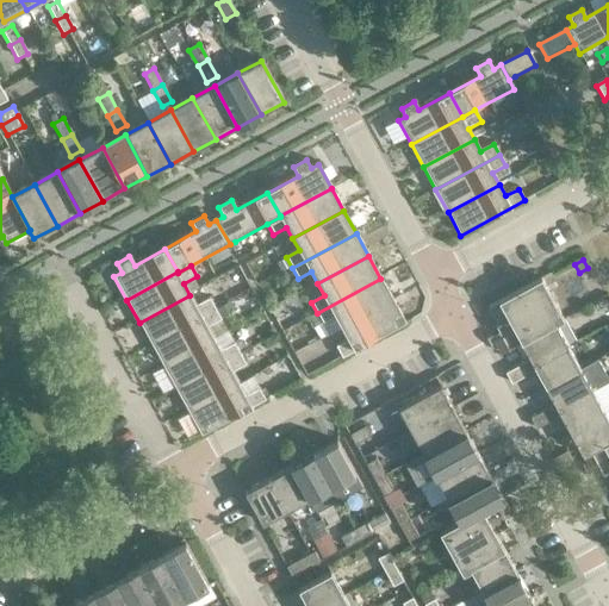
[(393,301),(380,279),(317,313),(323,324),(335,317),(342,329),(393,301)]
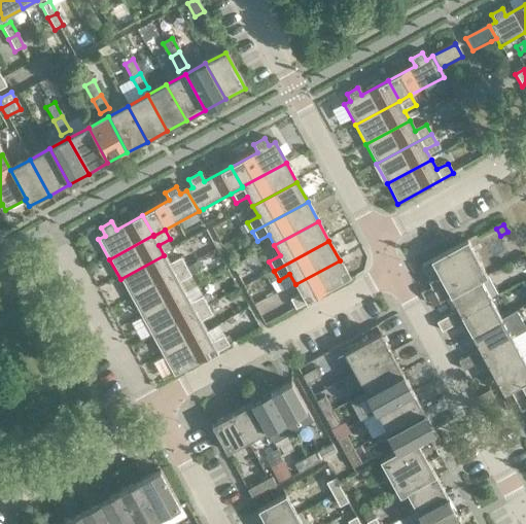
[(487,278),(467,242),(421,267),(429,282),(427,283),(430,289),(420,294),(426,305),(430,302),(432,307),(450,298),(480,281),(487,278)]
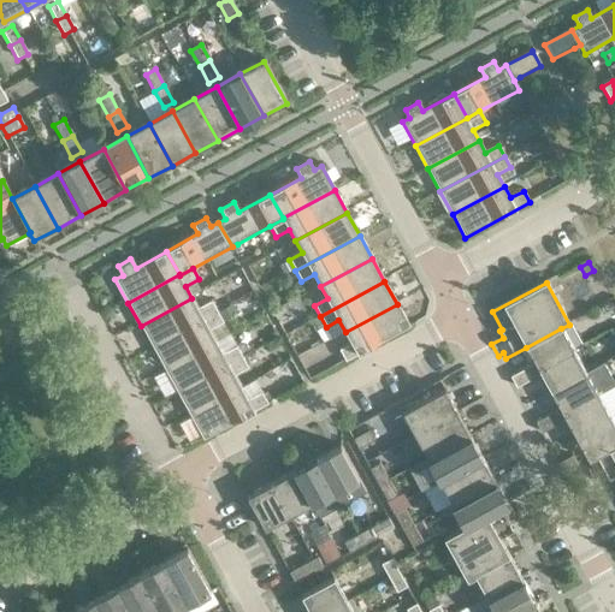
[(199,309),(191,298),(141,326),(153,349),(217,313),(211,302),(199,309)]
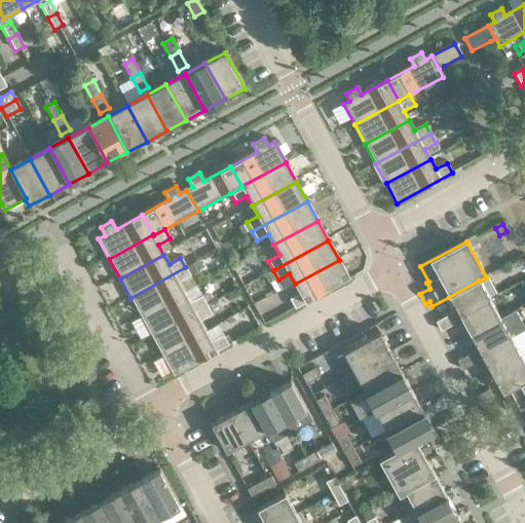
[(349,279),(339,260),(295,284),(300,294),(289,300),(295,310),(349,279)]
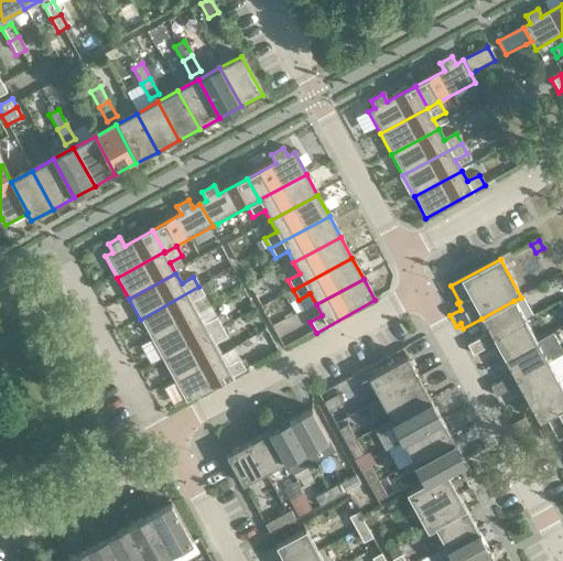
[(204,294),(215,288),(210,280),(199,287),(204,294)]
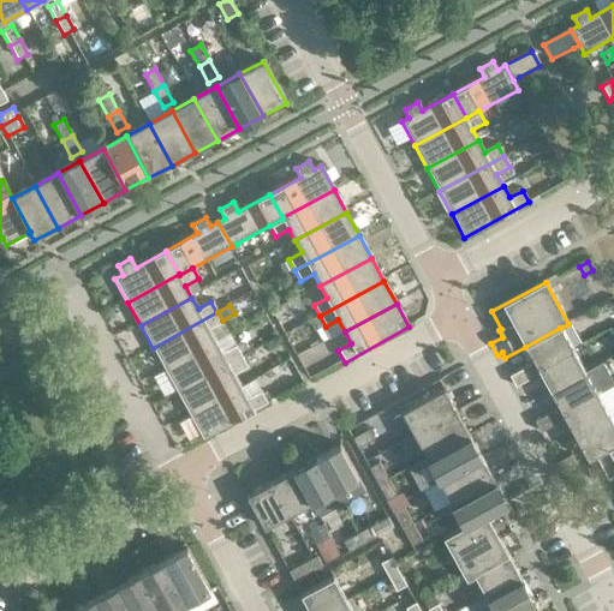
[(222,324),(216,312),(153,348),(165,371),(216,342),(209,330),(222,324)]
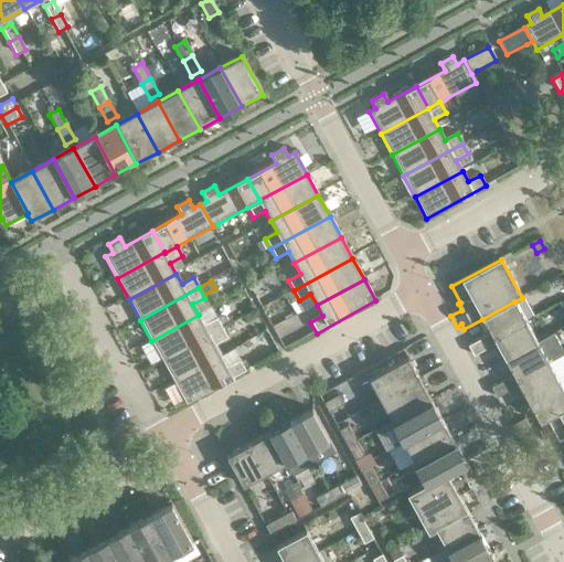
[(482,319),(491,335),(493,340),(525,322),(514,301),(482,319)]
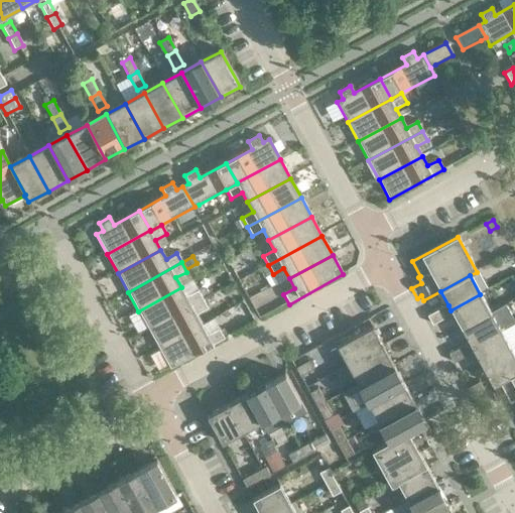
[(186,297),(181,287),(138,311),(143,321),(148,330),(203,300),(198,291),(186,297)]
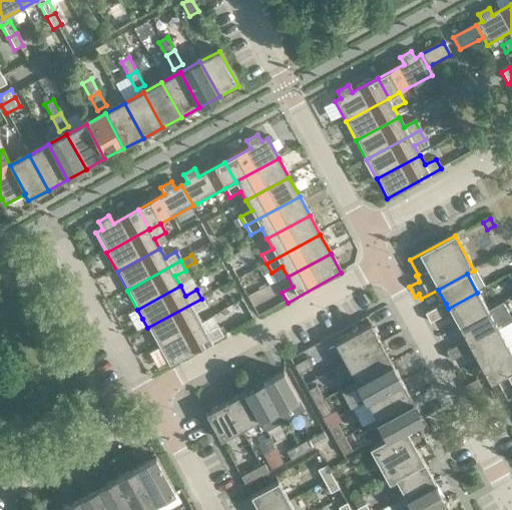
[(487,312),(477,293),(448,309),(446,304),(435,310),(440,319),(451,313),(459,328),(487,312)]
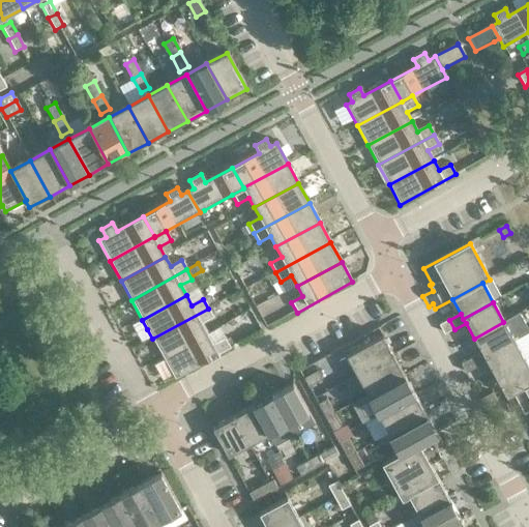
[(213,318),(208,309),(152,339),(164,358),(208,334),(202,324),(213,318)]
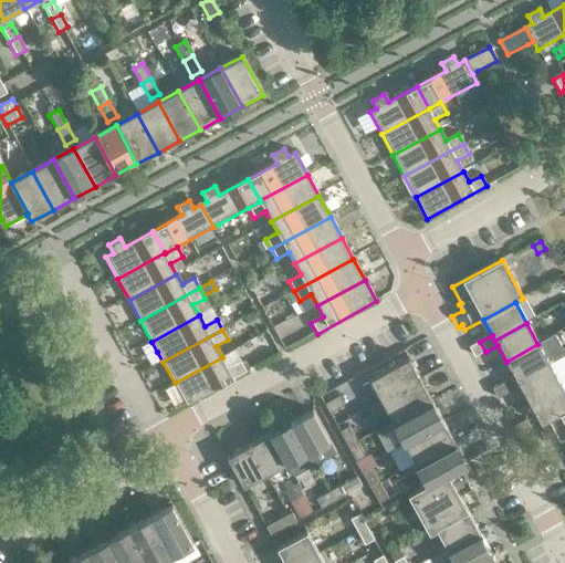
[(485,352),(480,342),(469,347),(474,358),(485,352)]
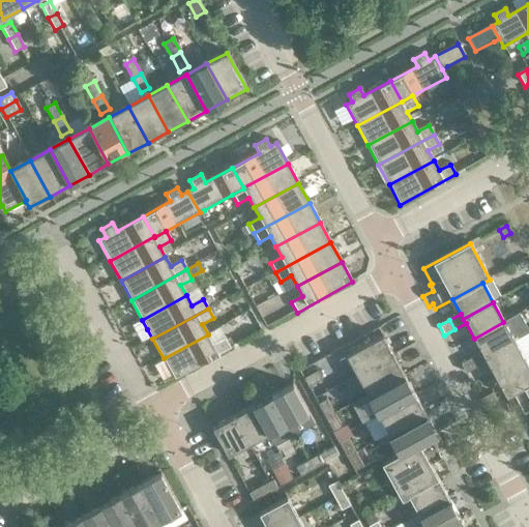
[(515,342),(503,322),(474,339),(481,353),(471,359),(476,369),(488,362),(485,358),(515,342)]
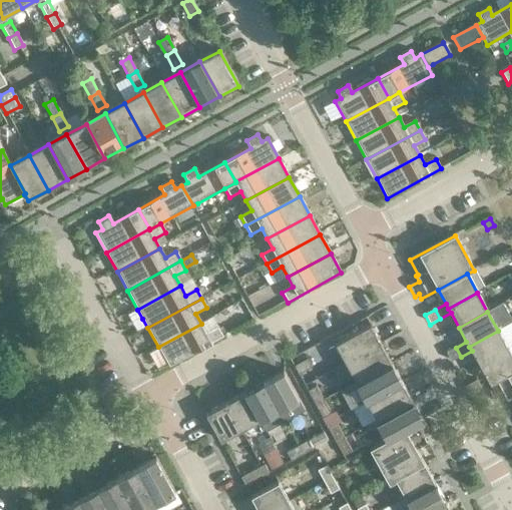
[(206,334),(201,324),(158,347),(169,367),(222,338),(217,328),(206,334)]
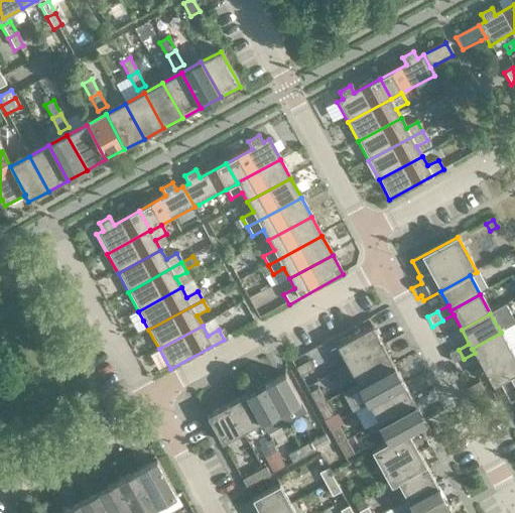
[(383,348),(372,328),(337,347),(348,367),(383,348)]
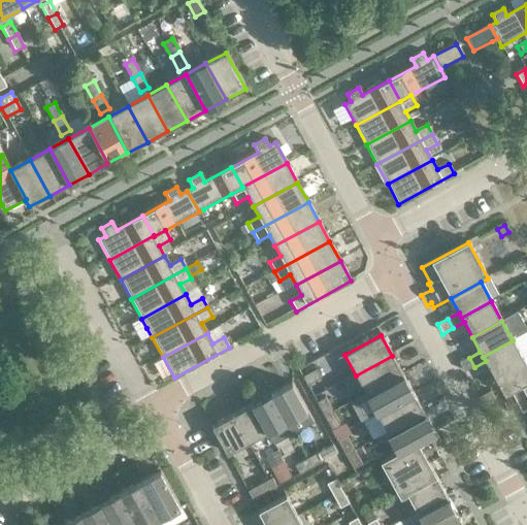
[(523,360),(513,340),(483,357),(486,361),(493,376),(523,360)]
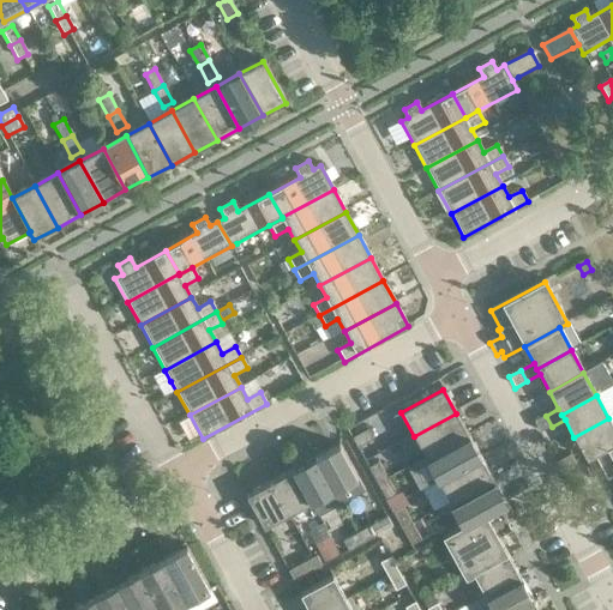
[(468,435),(456,414),(414,436),(426,459),(468,435)]
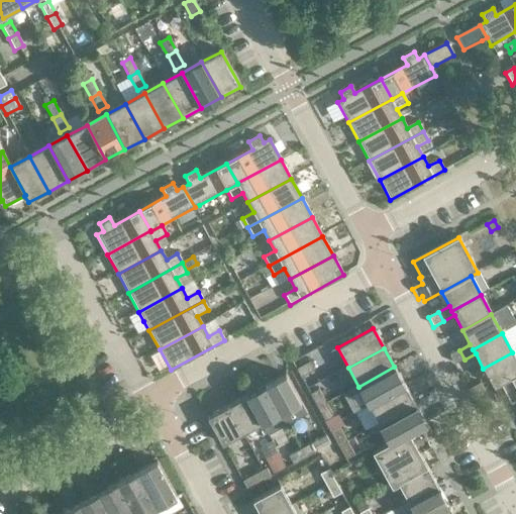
[(465,360),(459,350),(448,356),(453,366),(465,360)]
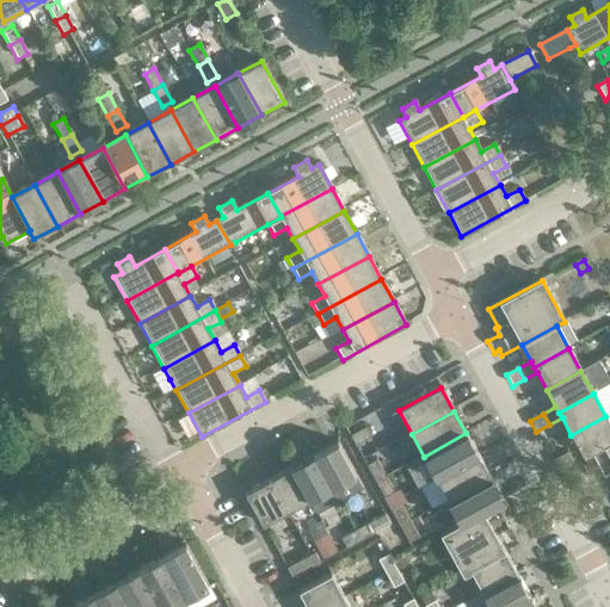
[(609,423),(605,416),(571,435),(584,458),(595,452),(595,451),(609,443),(609,423)]
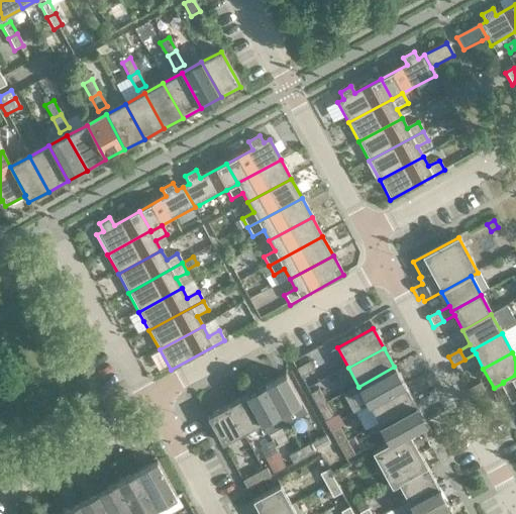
[(314,371),(310,363),(296,370),(301,379),(314,371)]
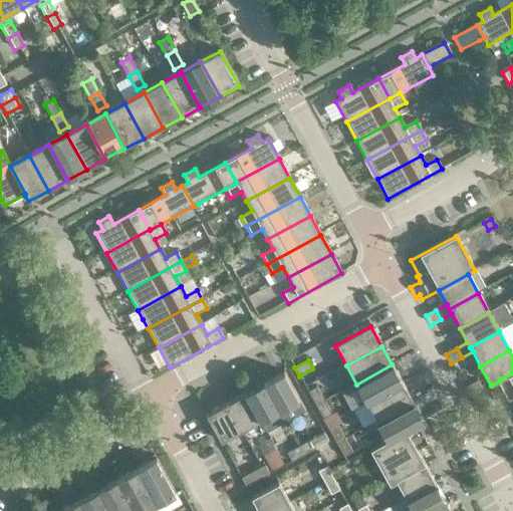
[(402,384),(392,364),(356,385),(366,403),(402,384)]
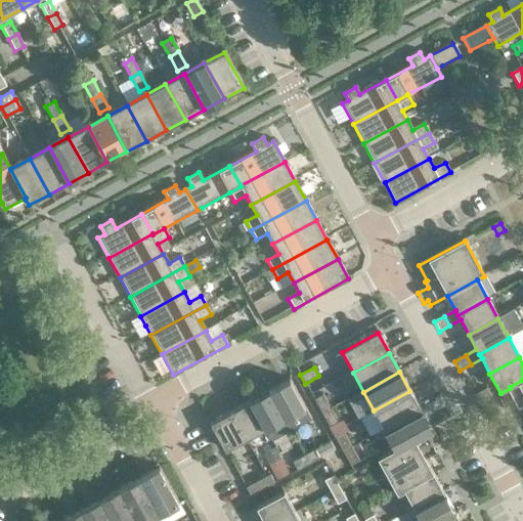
[(522,380),(510,387),(510,388),(500,393),(503,397),(498,399),(504,408),(509,406),(509,407),(515,404),(518,410),(522,407),(522,380)]
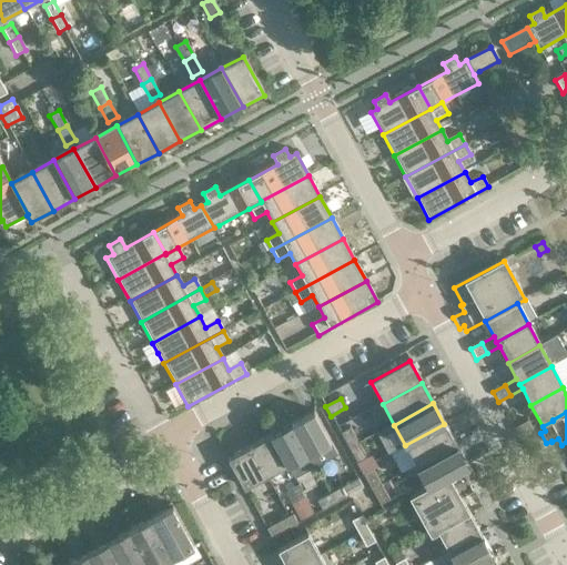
[(330,443),(314,413),(292,425),(309,455),(330,443)]
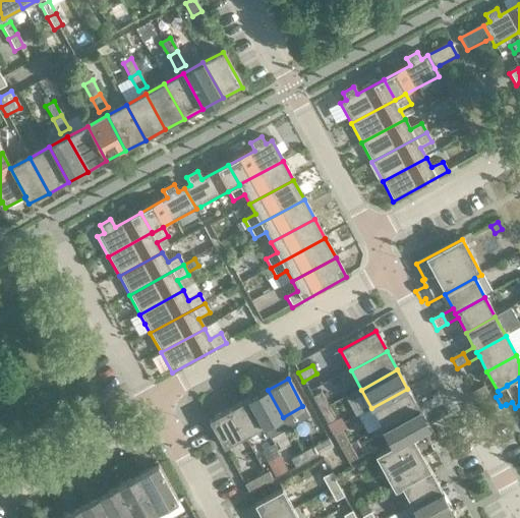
[(483,387),(471,393),(476,402),(488,396),(483,387)]
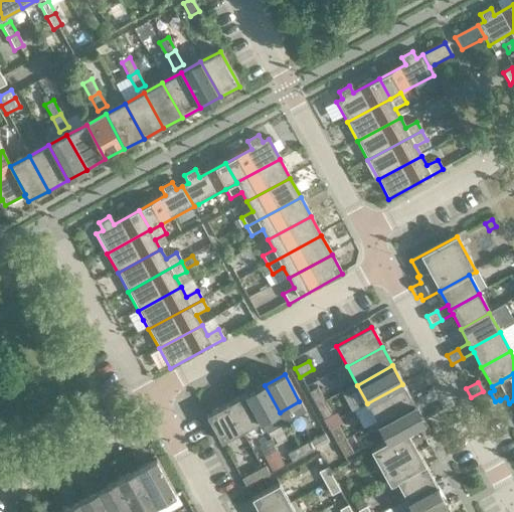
[(413,403),(402,384),(367,403),(378,423),(413,403)]
